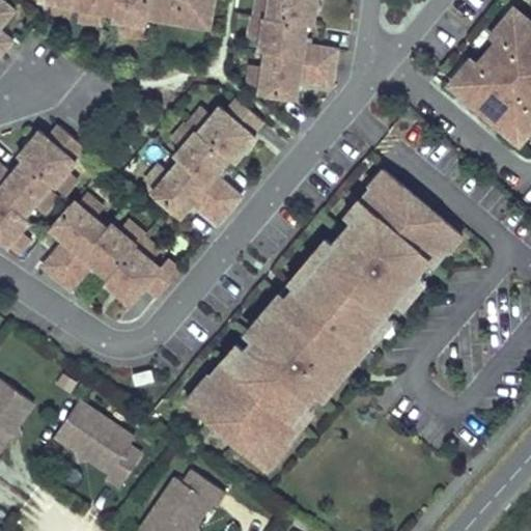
[(0,30),(0,22),(2,21),(4,23),(15,10),(1,0),(0,0),(0,54),(12,40),(0,30)]
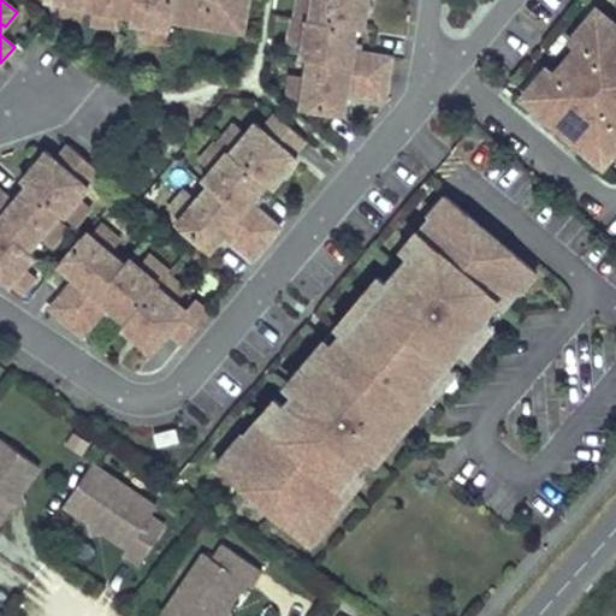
[(83,19),(84,7),(86,4),(61,0),(59,16),(83,19)]
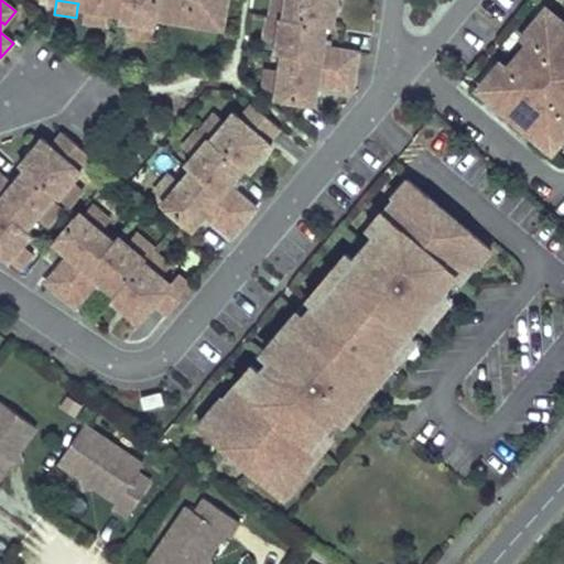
[(121,13),(122,0),(78,0),(78,3),(77,7),(87,8),(109,11),(121,13)]
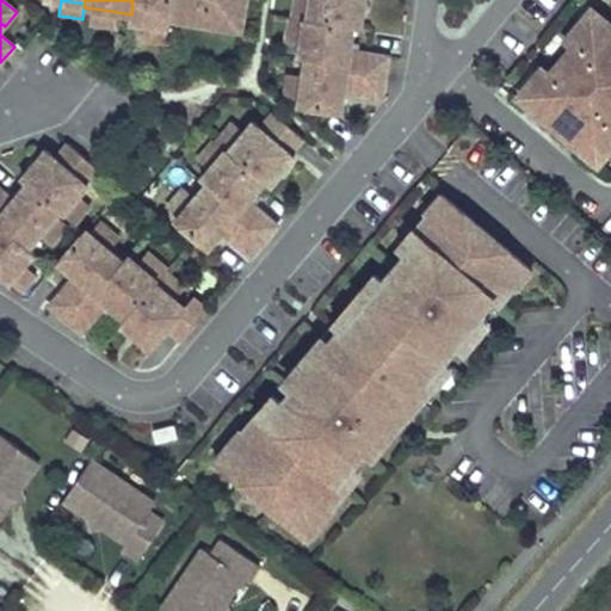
[(170,20),(172,0),(133,0),(131,14),(130,22),(144,24),(168,28),(170,20)]
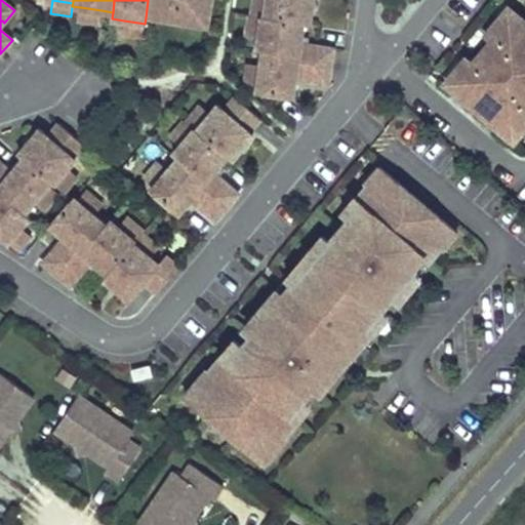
[(208,18),(210,0),(148,0),(146,17),(179,23),(180,14),(208,18)]
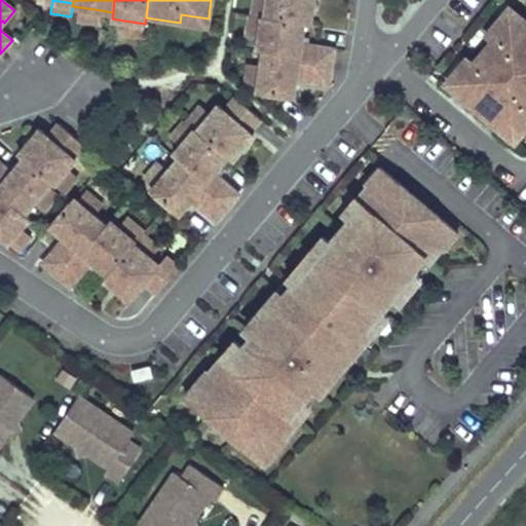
[(267,0),(255,0),(253,14),(263,16),(265,16),(267,0)]
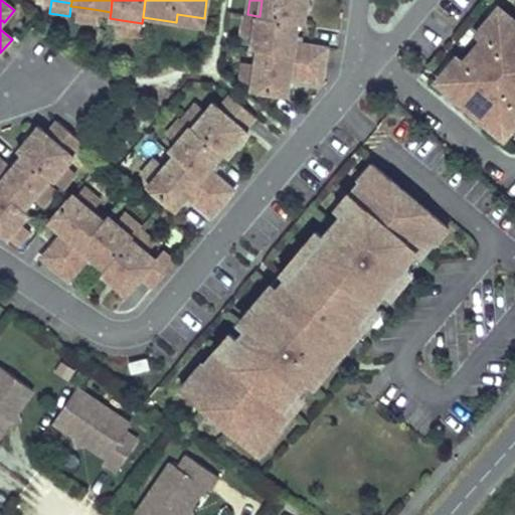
[(305,22),(307,0),(262,0),(260,16),(299,22),(305,22)]
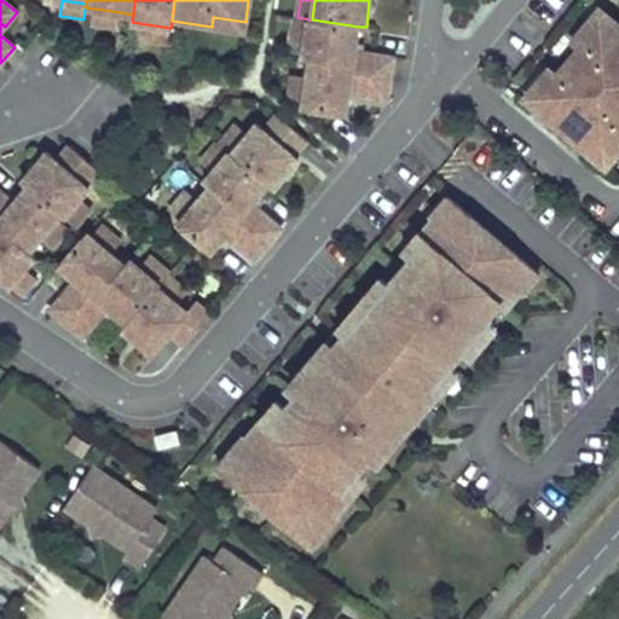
[(117,28),(120,12),(96,9),(93,24),(117,28)]
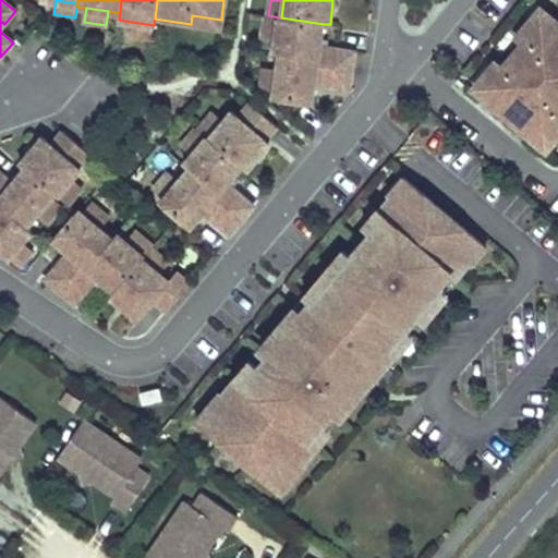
[(557,22),(541,8),(517,37),(525,45),(505,69),(499,64),(476,92),(546,150),(557,136),(557,22)]
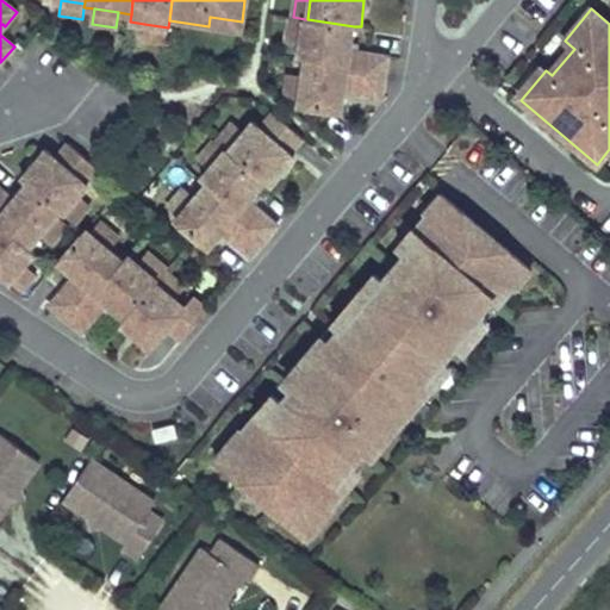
[(241,31),(242,22),(210,17),(209,26),(241,31)]
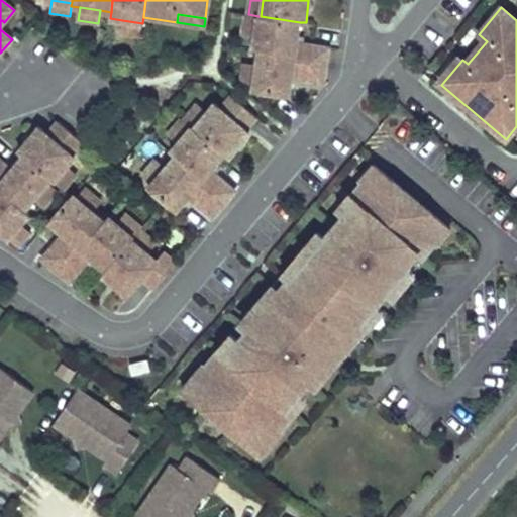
[(255,37),(259,16),(248,14),(245,14),(242,35),(255,37)]
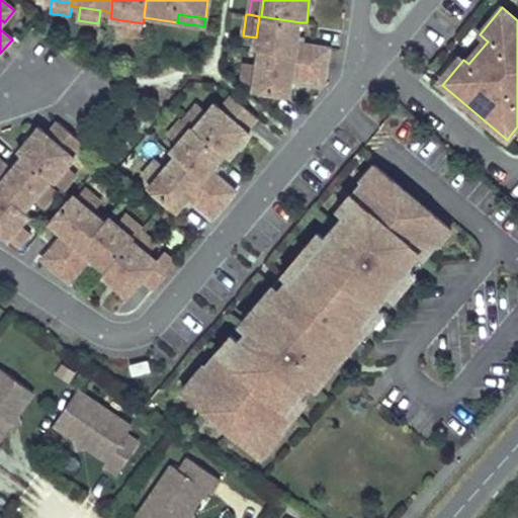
[(296,45),(298,35),(300,22),(261,16),(259,16),(256,37),(254,49),(260,50),(295,55),(294,60),(327,65),(330,48),(305,45),(305,46),(296,45)]
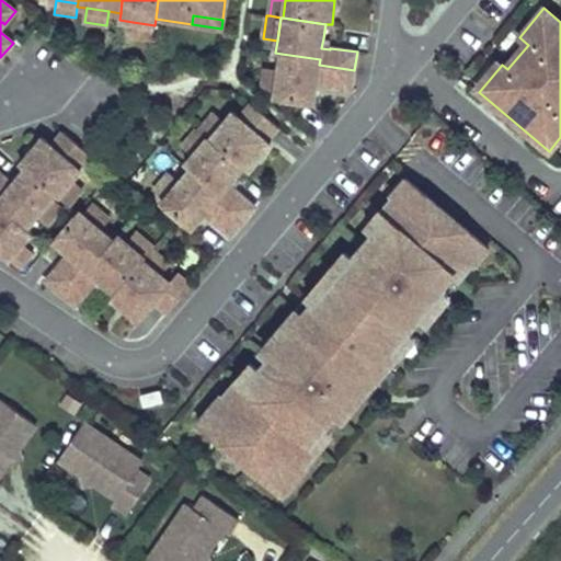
[(152,38),(155,25),(133,22),(130,35),(152,38)]
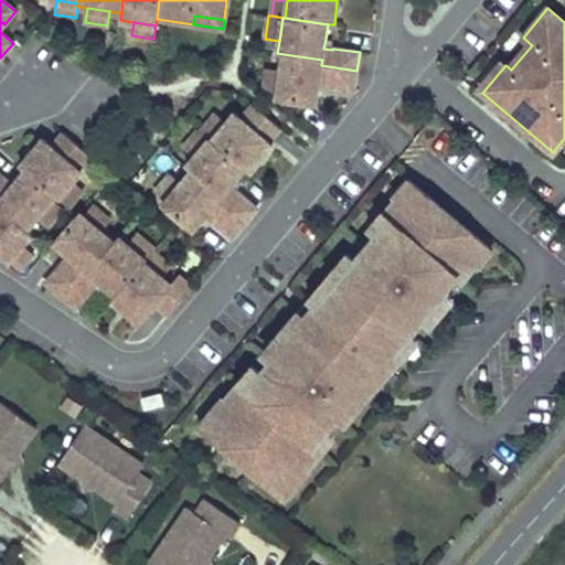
[(332,49),(333,40),(326,39),(323,49),(332,50),(332,49)]
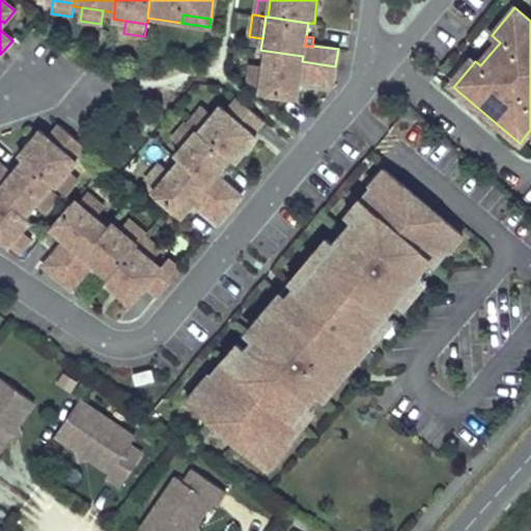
[(333,84),(335,66),(302,61),(303,56),(267,51),(264,66),(261,88),(260,92),(297,98),(300,79),(333,84)]
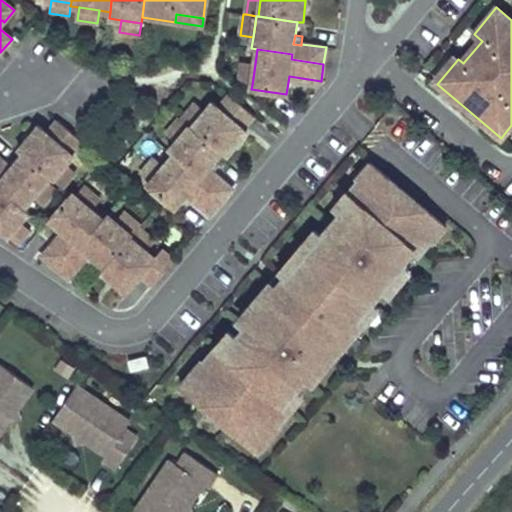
[(252,85),(255,64),(243,62),(240,83),(252,85)]
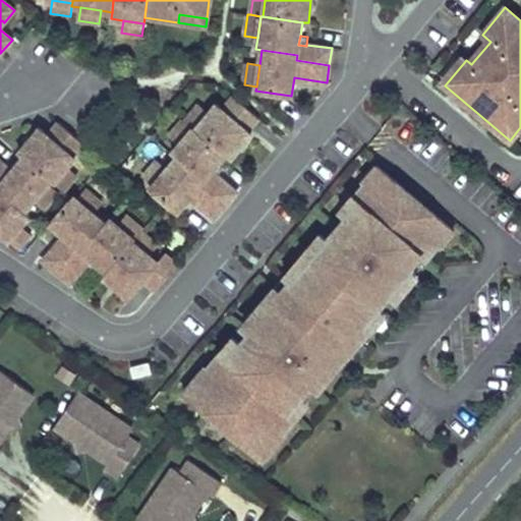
[(247,130),(258,118),(233,96),(223,109),(217,104),(209,114),(195,129),(226,155),(230,159),(251,133),(247,130)]
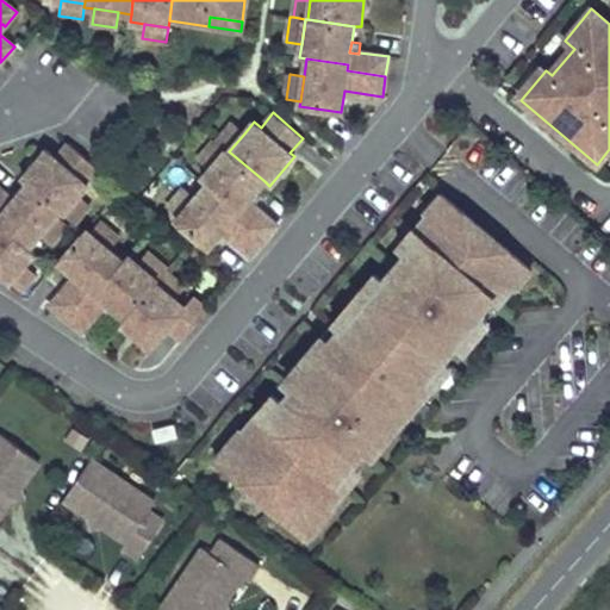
[(229,151),(244,134),(234,124),(218,142),(226,149),(229,151)]
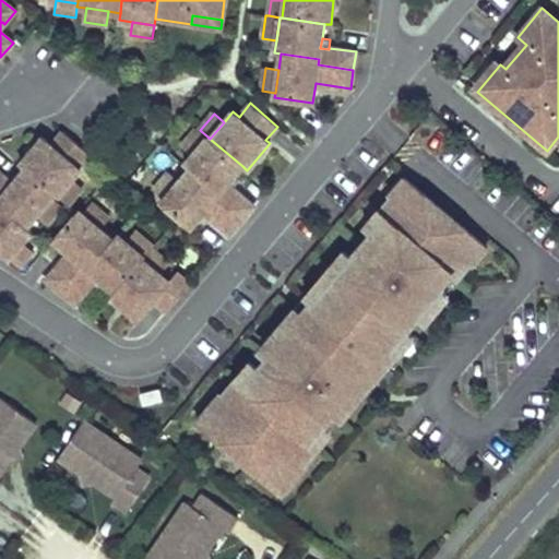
[(192,155),(207,137),(200,130),(198,128),(182,146),(192,155)]
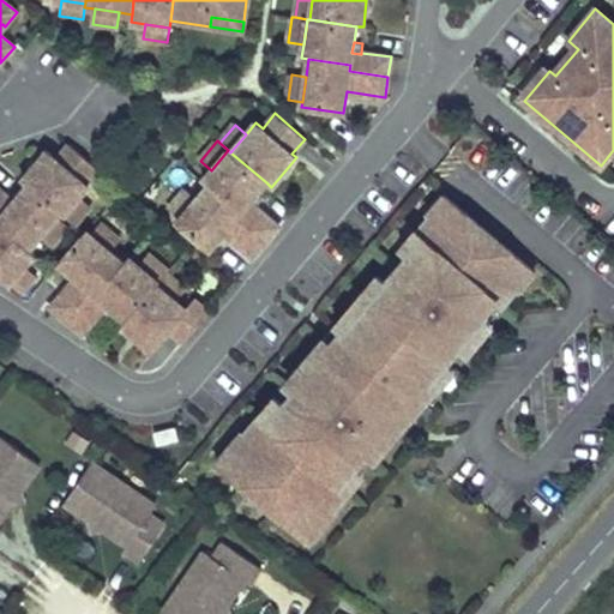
[(86,185),(98,169),(86,160),(68,145),(56,160),(47,151),(22,181),(28,186),(60,212),(62,215),(79,197),(88,186),(86,185)]
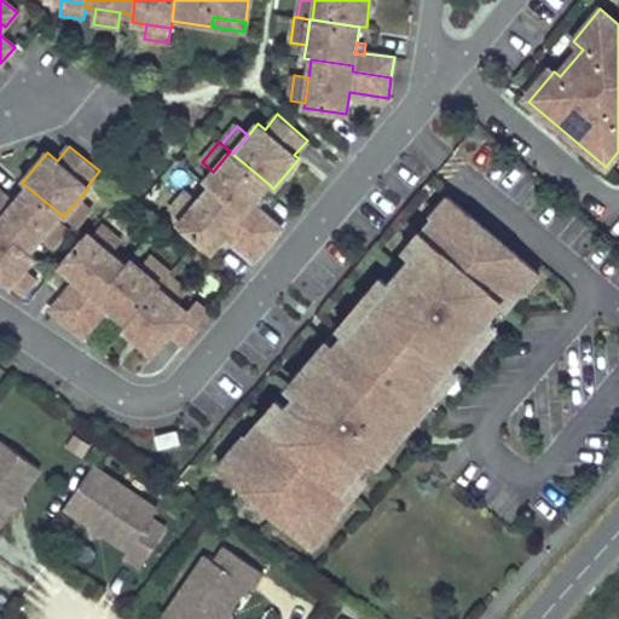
[(258,196),(268,184),(232,154),(230,151),(213,172),(204,181),(210,186),(242,214),(238,219),(268,244),(282,227),(259,208),(258,210),(250,204),(258,196)]
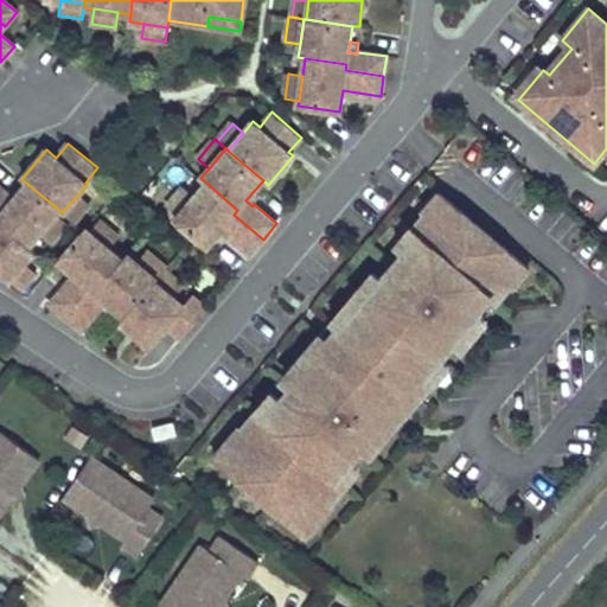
[(263,240),(234,215),(237,210),(206,183),(195,197),(179,216),(176,219),(208,247),(221,230),(250,255),(263,240)]
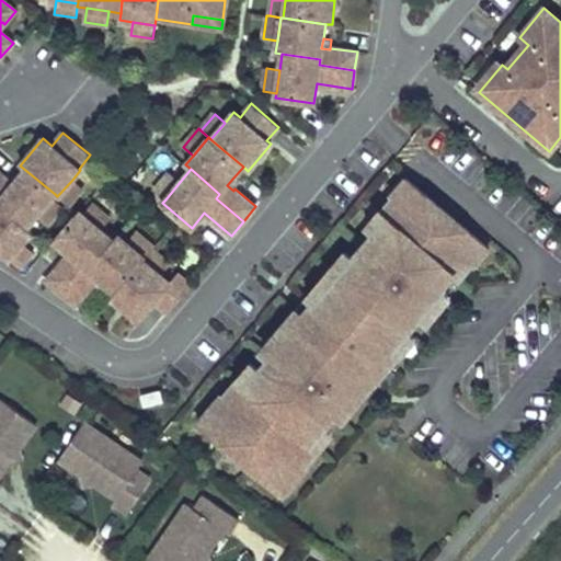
[(52,198),(55,194),(25,170),(13,184),(0,173),(0,197),(0,198),(0,205),(26,228),(37,215),(52,198)]
